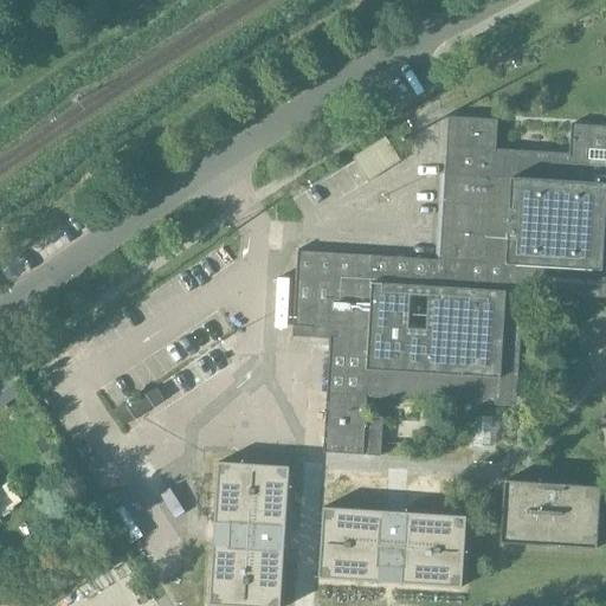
[(465,262),(601,271),(605,271),(605,126),(571,124),(568,154),(495,148),(496,120),(449,116),(443,201),(452,202),(450,231),(440,231),(440,249),(466,251),(465,262)]
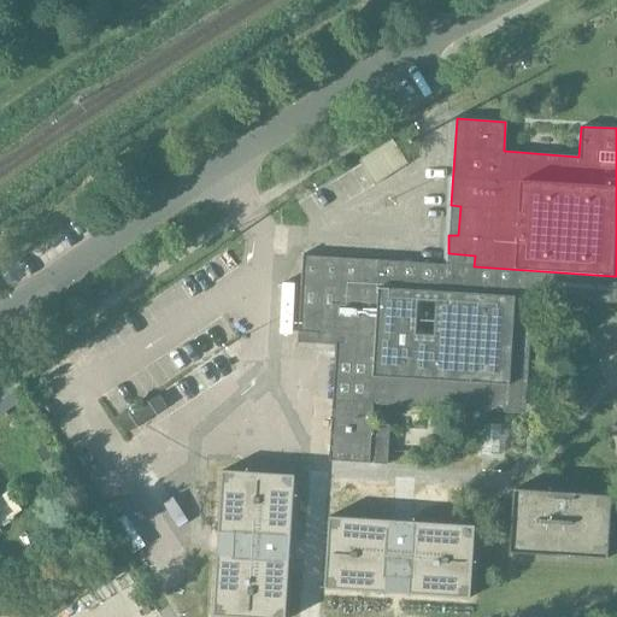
[(303,256),(298,331),(316,333),(336,335),(334,368),(333,397),(328,460),(369,463),(388,464),(389,451),(391,425),(371,424),(372,394),(518,404),(518,400),(524,297),(513,297),(436,292),(380,288),(381,260),(303,256)]
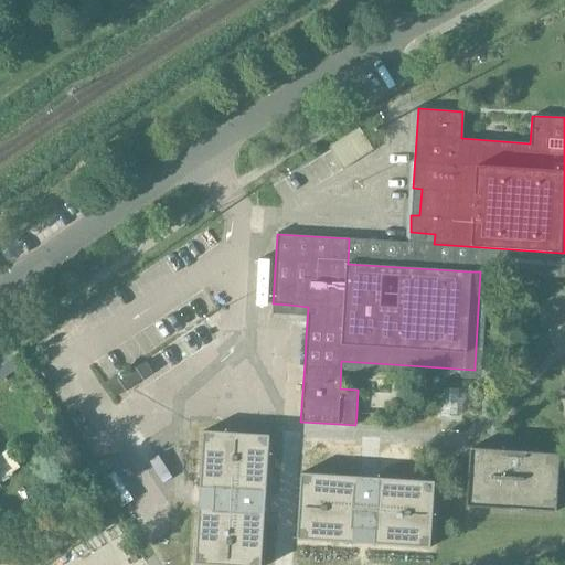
[(9,349),(0,355),(0,380),(21,365),(13,354),(9,349)]
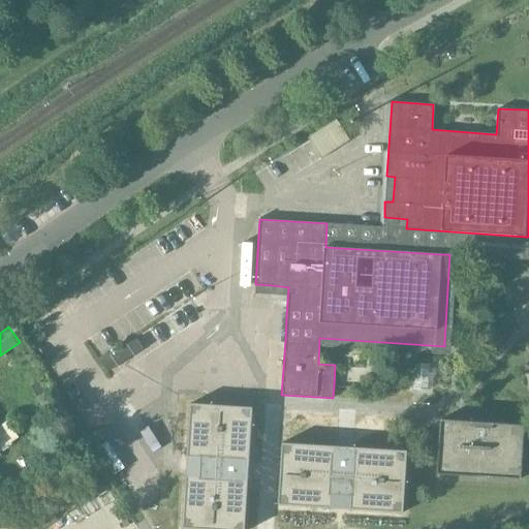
[(30,386),(36,396),(44,391),(38,380),(30,386)]
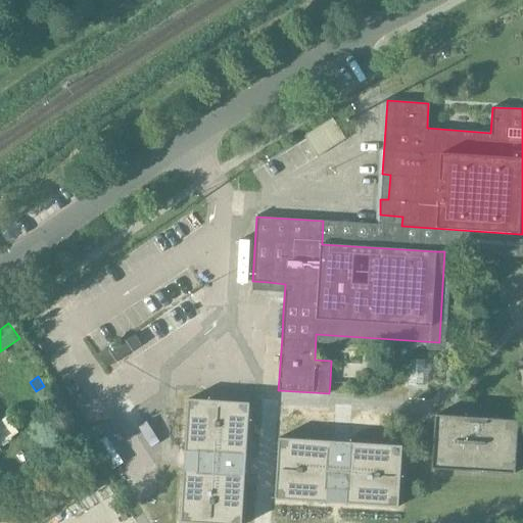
[(184,470),(180,522),(241,522),(249,403),(188,399),(185,452),(198,453),(197,462),(207,463),(206,472),(184,470)]
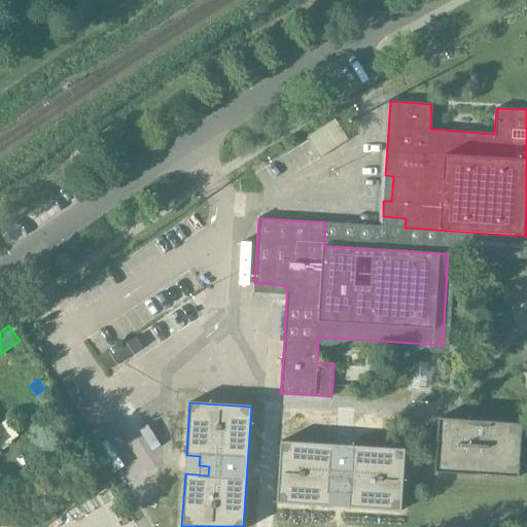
[(518,416),(433,410),(429,463),(514,469),(518,416)]
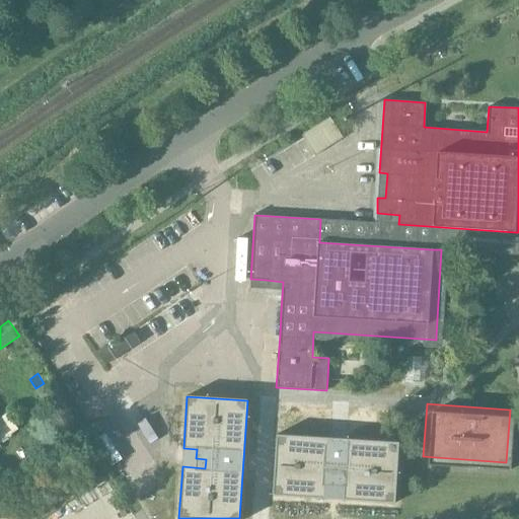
[(7,415),(0,419),(0,438),(2,441),(17,430),(7,415)]
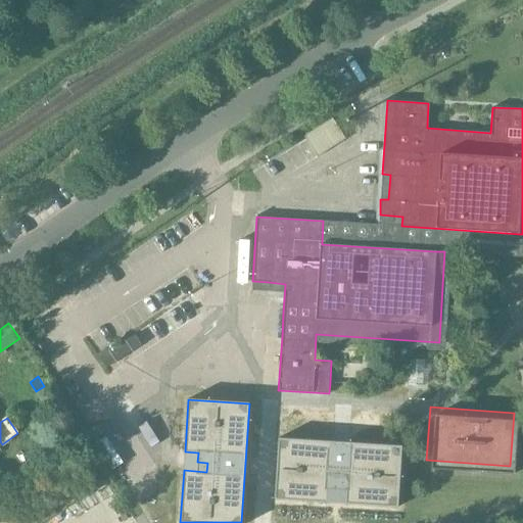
[(278,438),(275,500),(327,504),(328,490),(337,490),(337,481),(347,482),(345,505),(398,508),(402,446),(278,438)]
